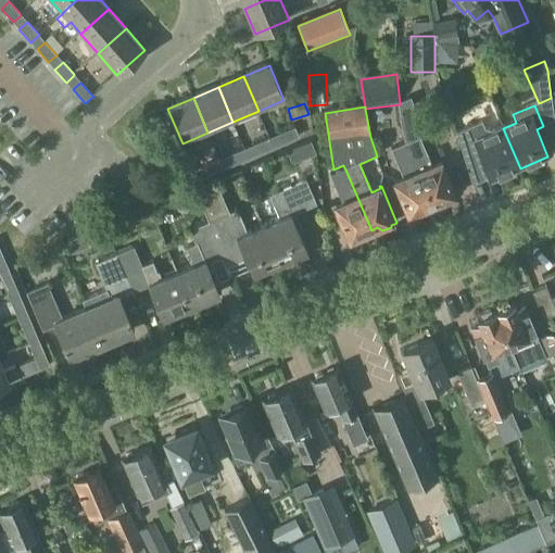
[(520,168),(503,128),(493,133),(486,130),(482,124),(457,134),(466,163),(482,156),(492,180),(520,168)]
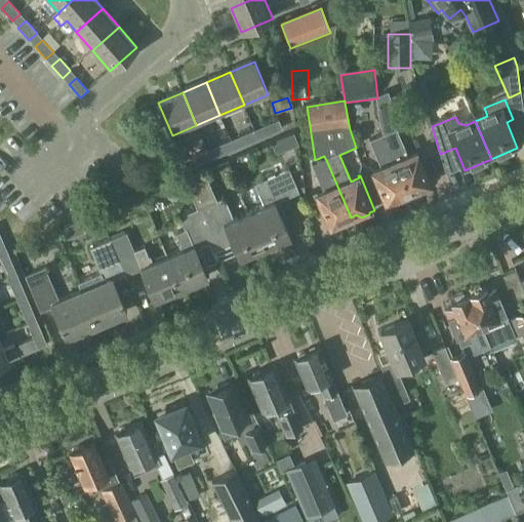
[(279,121),(263,128),(267,138),(277,133),(283,131),(279,121)]
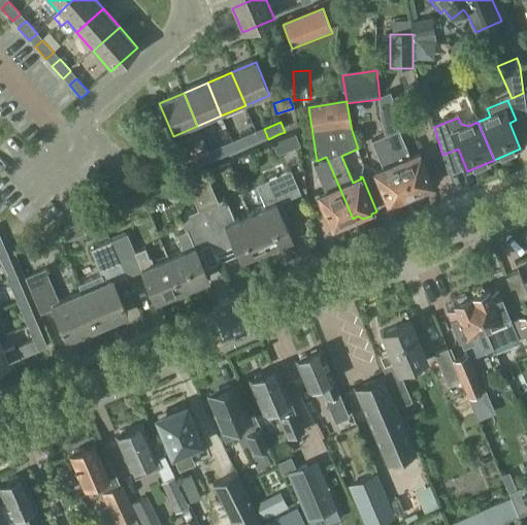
[(386,136),(410,195),(431,186),(419,155),(409,158),(399,132),(399,131),(386,136)]
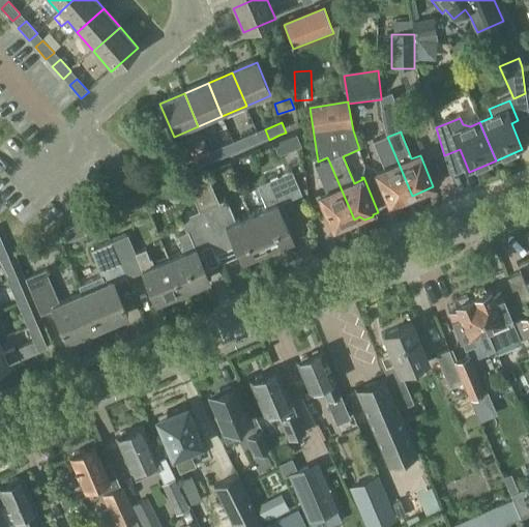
[(257,134),(241,140),(245,149),(261,143),(257,134)]
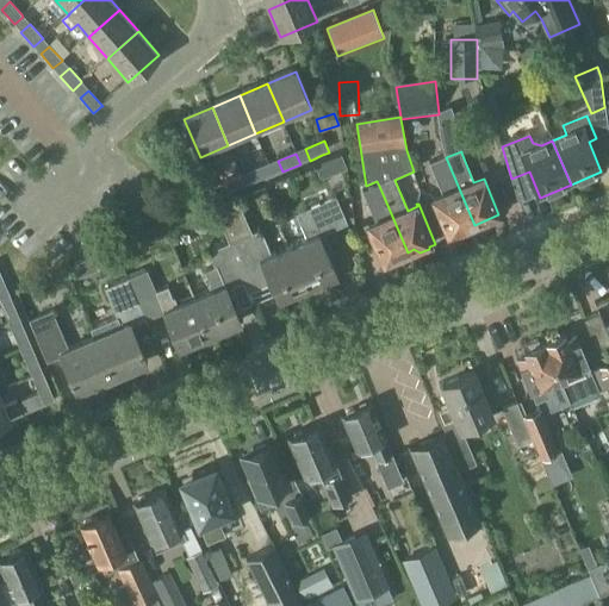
[(448,236),(474,225),(446,157),(445,158),(429,164),(442,195),(434,199),(448,236)]
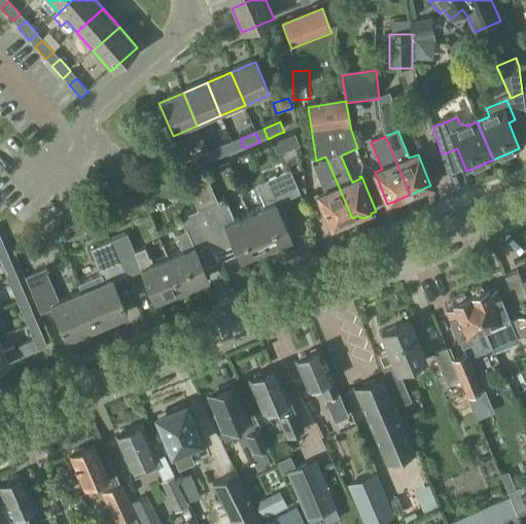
[(232,142),(216,149),(220,159),(236,152),(232,142)]
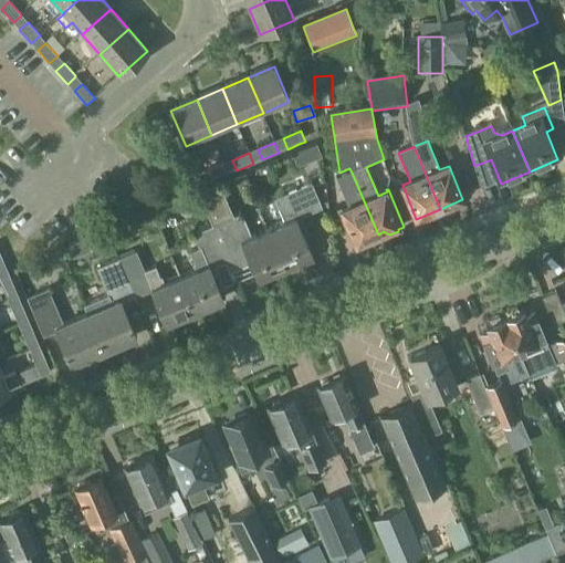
[(223,164),(207,171),(211,181),(228,174),(223,164)]
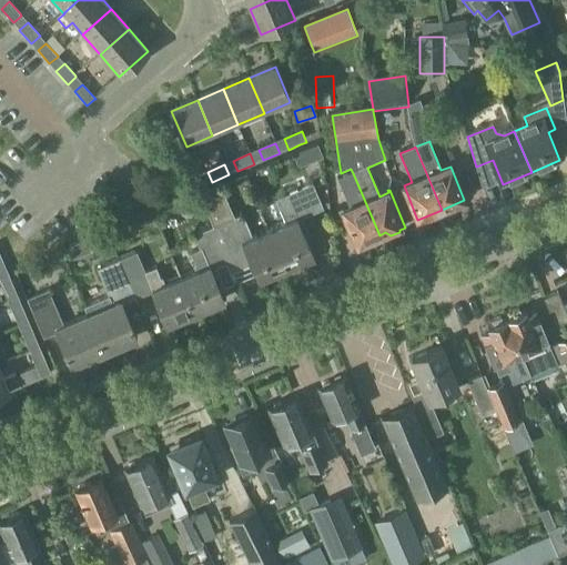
[(372,239),(380,235),(353,173),(338,180),(350,209),(342,212),(341,210),(338,211),(354,249),(360,246),(362,248),(371,244),(372,239)]
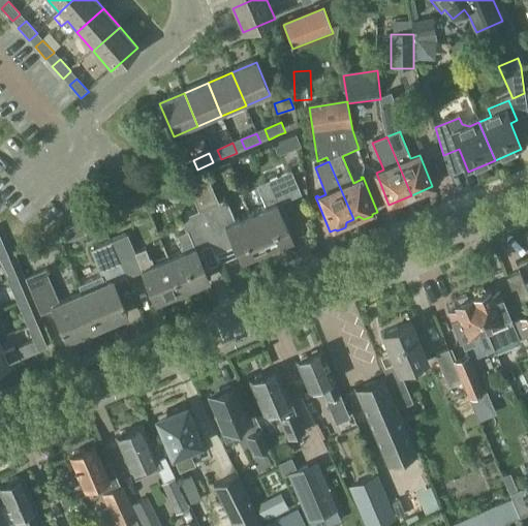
[(252,215),(269,255),(293,245),(286,226),(291,224),(282,204),(302,195),(291,173),(257,187),(266,209),(252,215)]
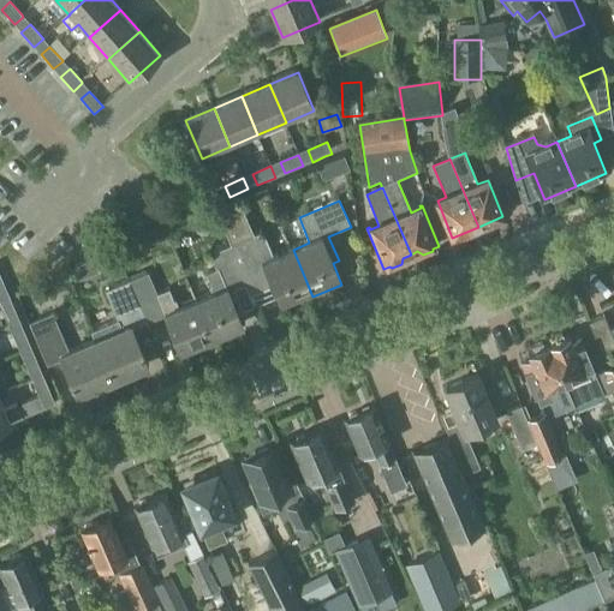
[(239,202),(216,211),(231,247),(233,246),(254,297),(273,288),(281,310),(313,297),(293,250),(274,258),(263,233),(255,237),(239,202)]
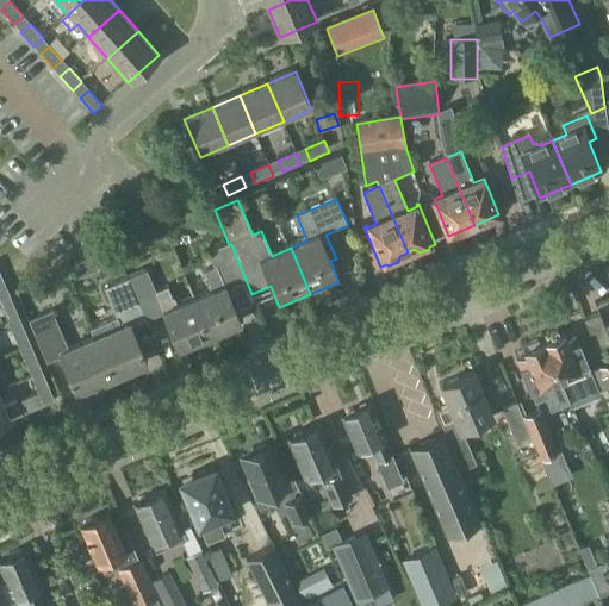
[(210,292),(194,299),(211,337),(242,324),(237,312),(242,310),(234,288),(243,285),(248,295),(252,294),(231,244),(229,245),(210,252),(212,260),(212,261),(215,269),(205,273),(210,285),(207,286),(210,292)]
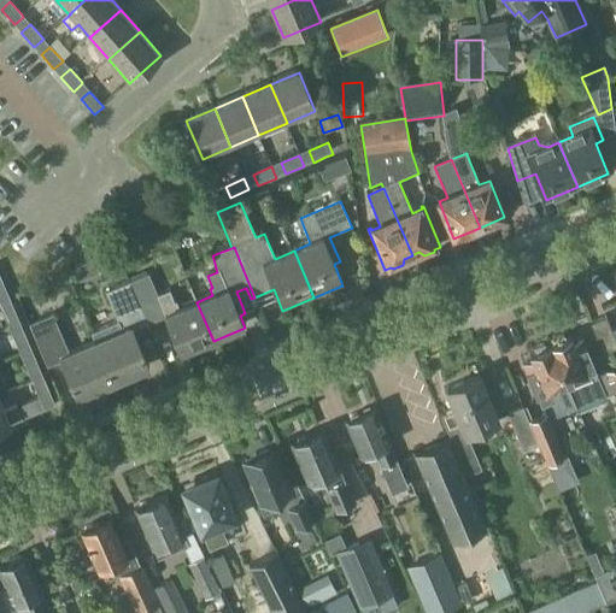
[(213,341),(197,301),(180,310),(177,304),(175,304),(170,292),(158,296),(150,276),(130,283),(148,326),(166,318),(181,354),(213,341)]
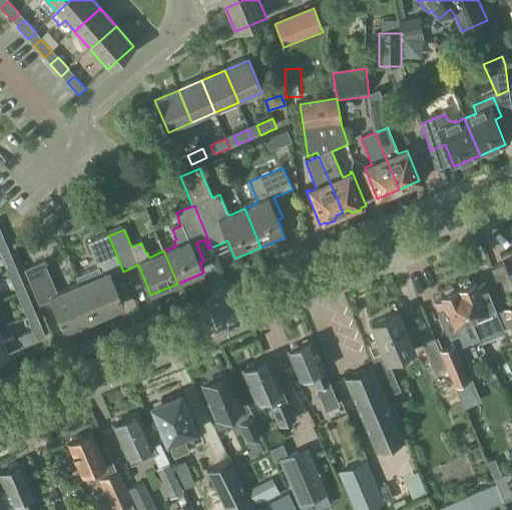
[(98,269),(78,277),(81,285),(95,318),(123,306),(111,277),(123,272),(108,235),(88,244),(98,269)]
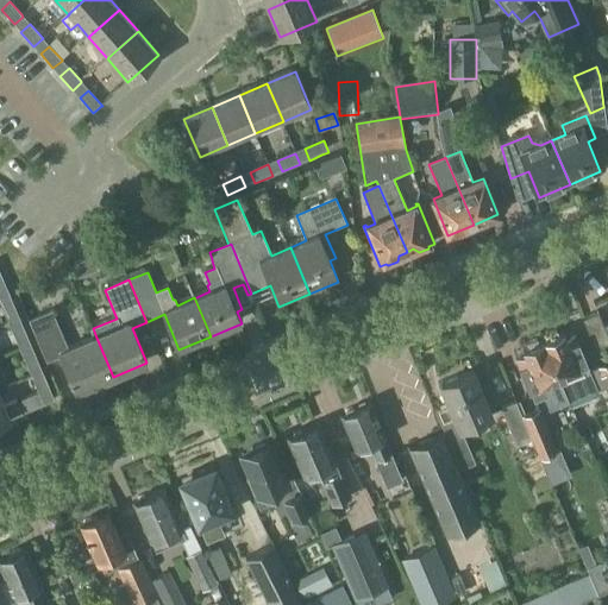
[(8,291),(0,295),(0,302),(5,314),(16,309),(8,291)]
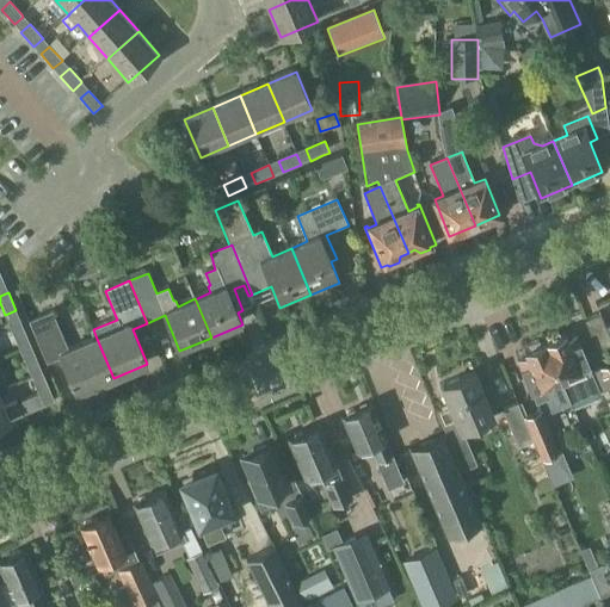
[(114,378),(97,339),(68,351),(53,313),(39,319),(35,309),(25,313),(30,322),(48,365),(62,359),(76,394),(114,378)]
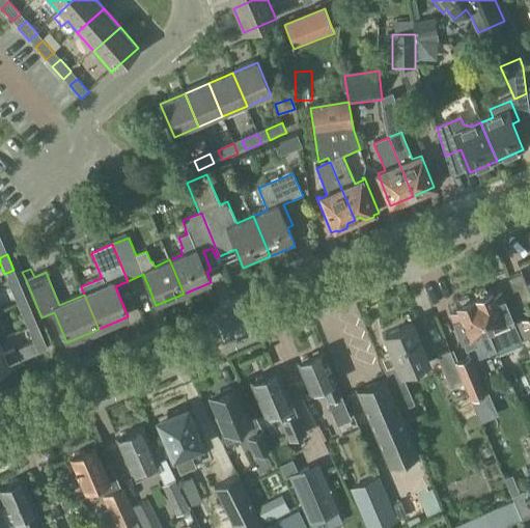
[(529,293),(522,274),(508,279),(520,306),(529,302),(529,293)]
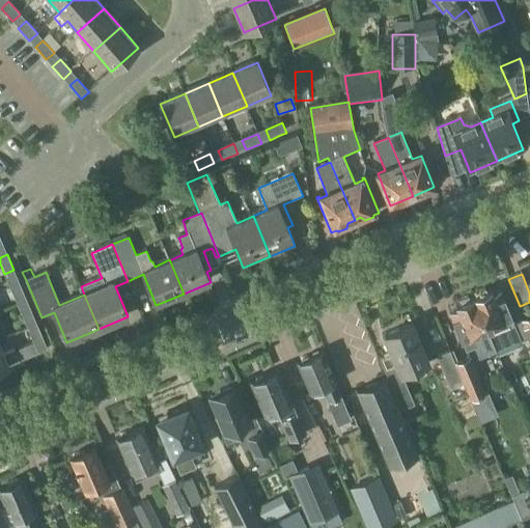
[(18,278),(7,282),(8,283),(15,298),(24,294),(18,279),(18,278)]
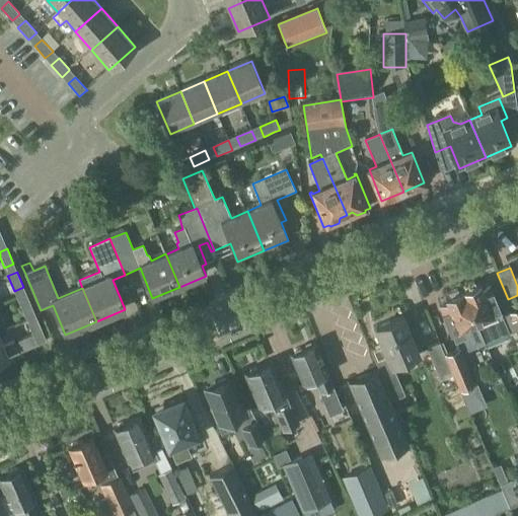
[(462,292),(468,306),(485,342),(513,330),(507,316),(504,317),(502,312),(504,311),(491,285),(484,289),(481,283),(462,292)]
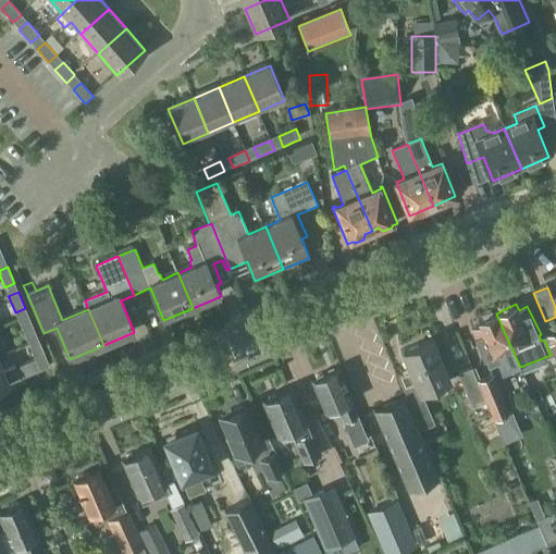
[(481,325),(473,329),(493,369),(503,366),(507,376),(521,370),(520,367),(503,329),(496,314),(489,317),(479,322),(481,325)]
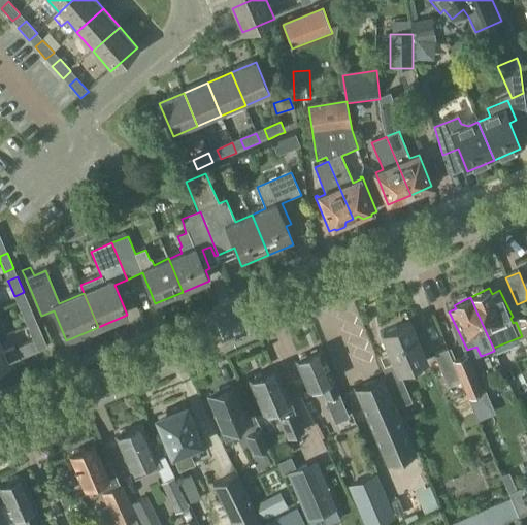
[(27,300),(18,304),(24,320),(34,316),(28,301),(27,300)]
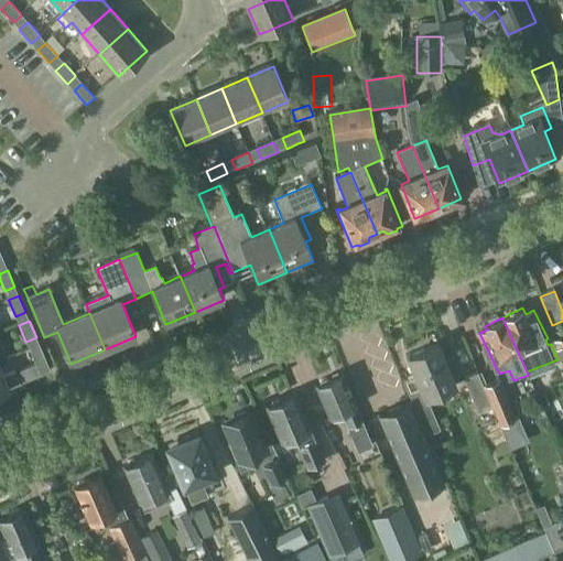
[(562,336),(553,341),(562,363),(562,336)]
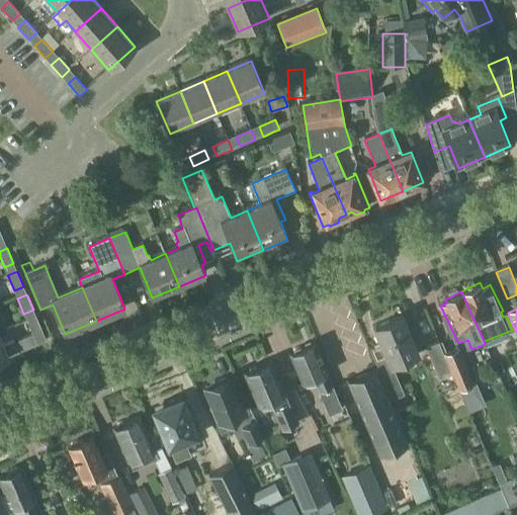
[(385,346),(393,364),(419,353),(404,317),(376,329),(383,346),(385,346)]
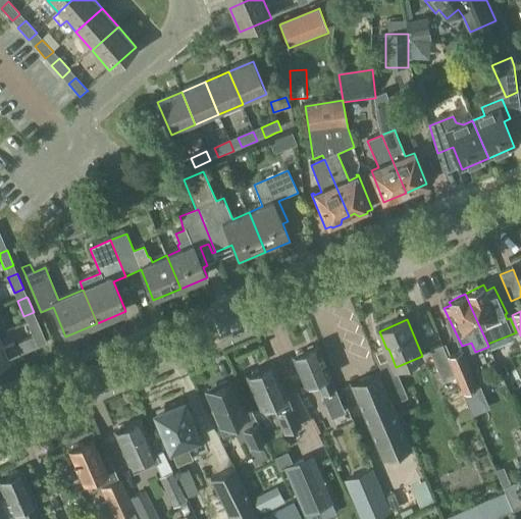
[(37,320),(28,324),(34,340),(44,335),(38,321),(37,320)]
